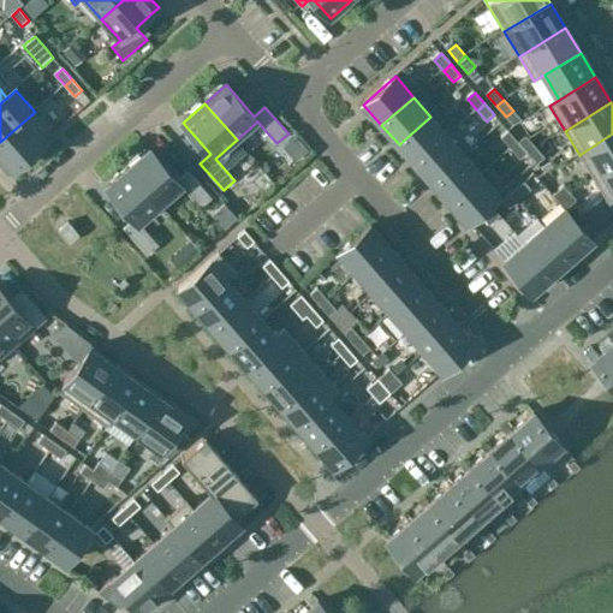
[(0,142),(0,154),(13,171),(54,135),(35,112),(0,142)]
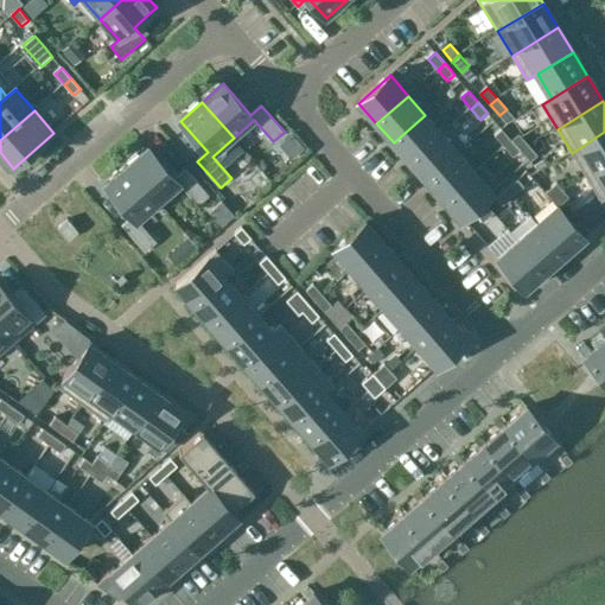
[(394,142),(411,163),(443,134),(425,115),(394,142)]
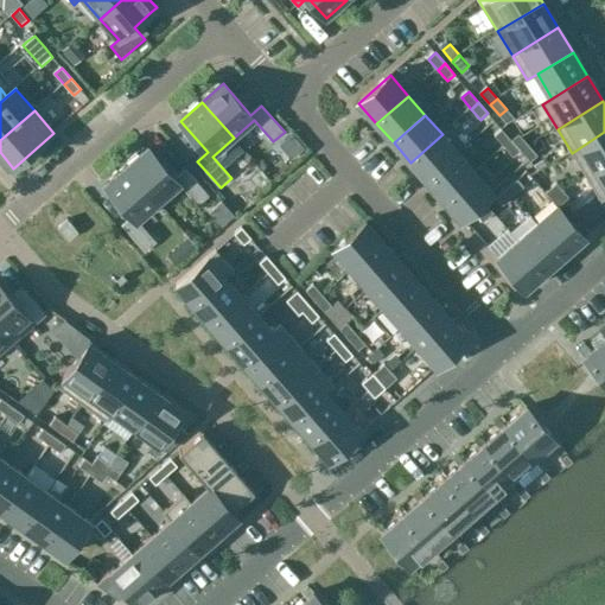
[(513,141),(503,131),(495,137),(504,147),(513,141)]
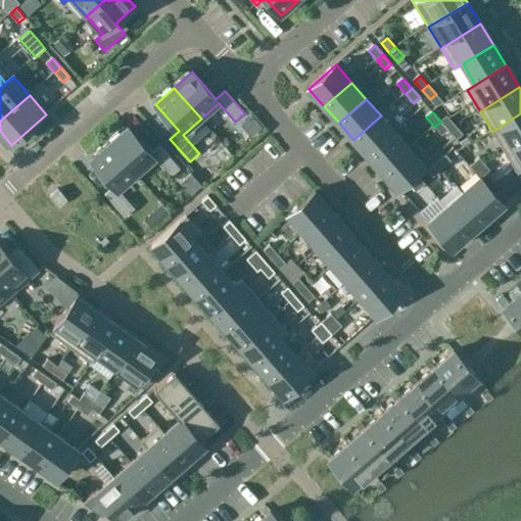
[(520,113),(492,132),(506,152),(520,142),(520,113)]
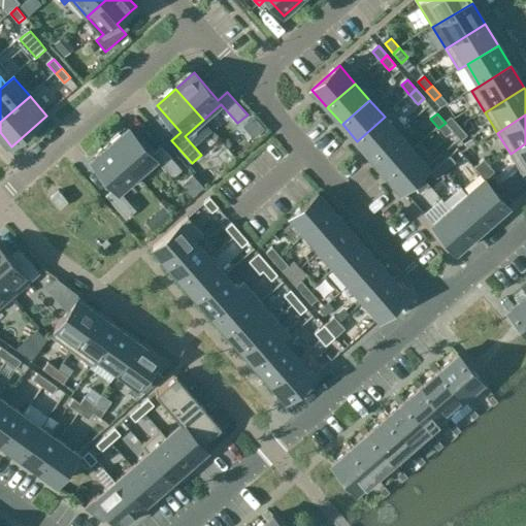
[(385,117),(357,141),(371,158),(399,134),(385,117)]
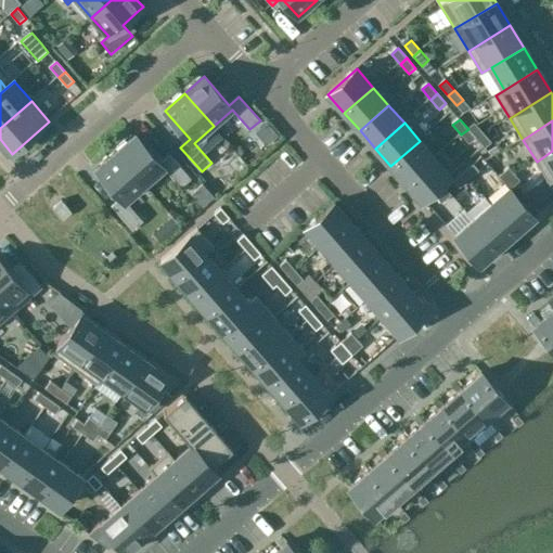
[(468,129),(477,139),(484,133),(475,123),(468,129)]
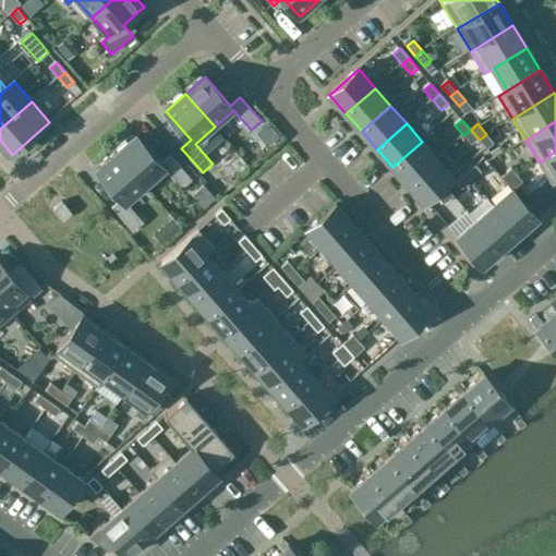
[(269,127),(258,135),(269,148),(280,139),(269,127)]
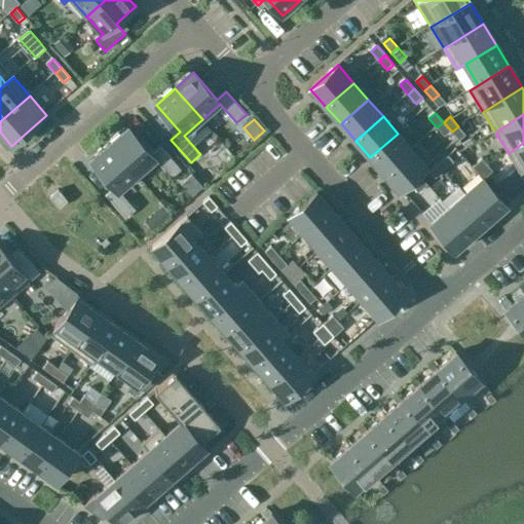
[(444,122),(437,127),(445,137),(452,132),(444,122)]
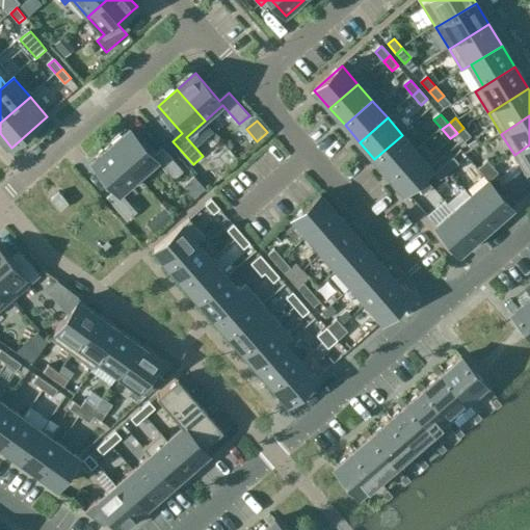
[(464,128),(457,133),(466,142),(472,137),(464,128)]
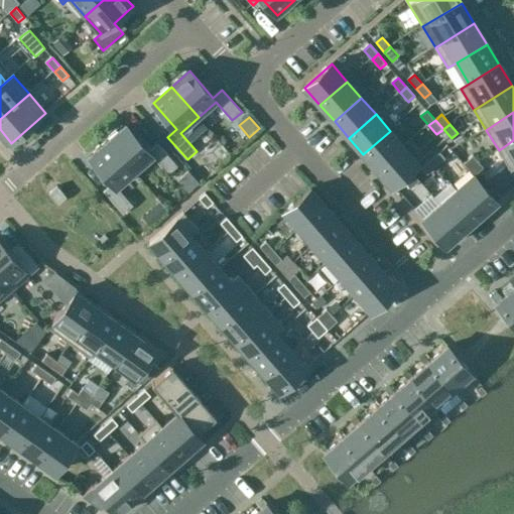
[(127,126),(109,141),(135,172),(153,156),(169,175),(178,167),(159,145),(150,152),(127,126)]
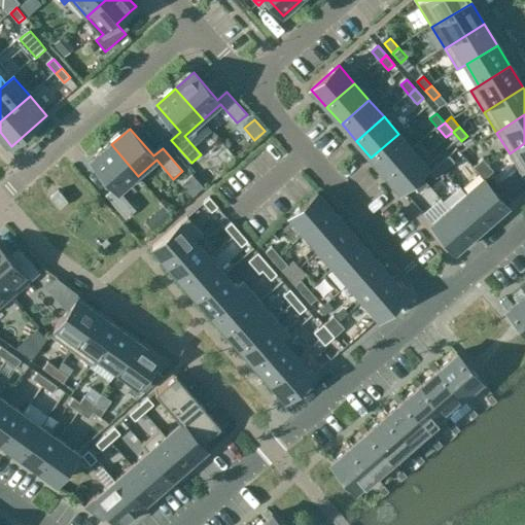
[(371,158),(385,174),(413,150),(398,134),(371,158)]
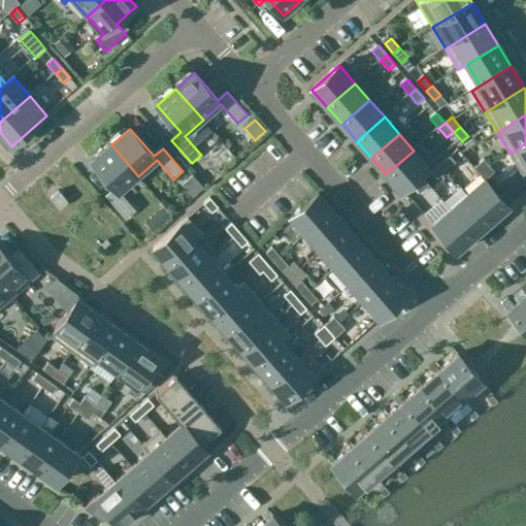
[(525,143),(511,154),(525,179),(525,143)]
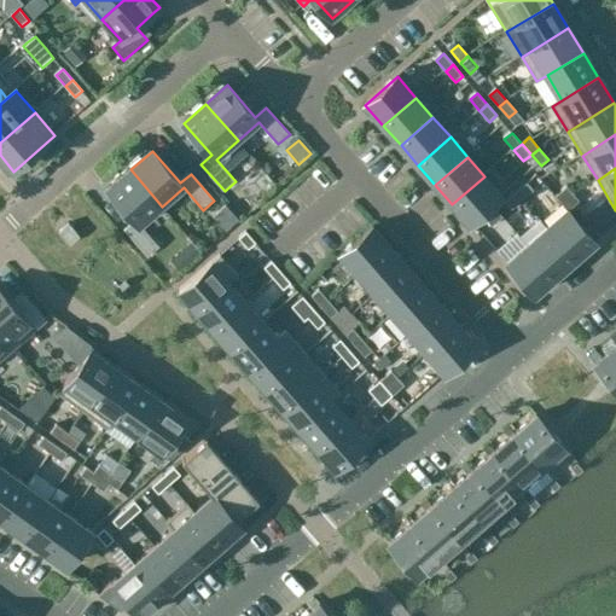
[(140,225),(154,214),(162,207),(131,169),(109,189),(137,220),(126,230),(149,257),(161,248),(140,225)]
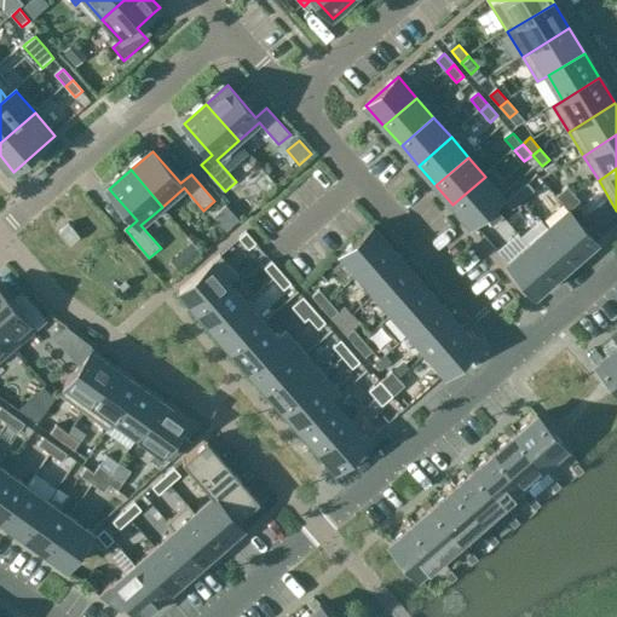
[(503,197),(485,177),(453,205),(471,225),(503,197)]
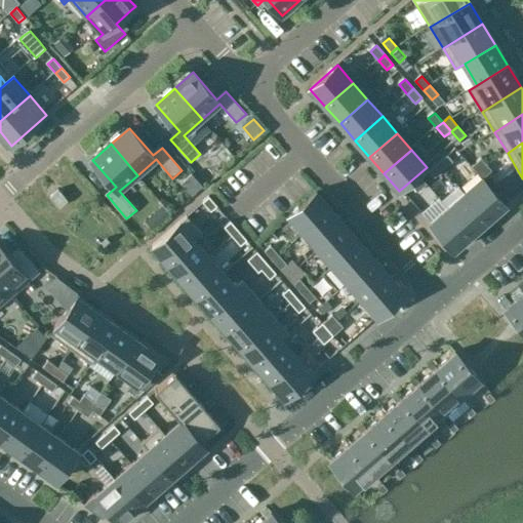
[(439,164),(445,170),(454,162),(449,156),(439,164)]
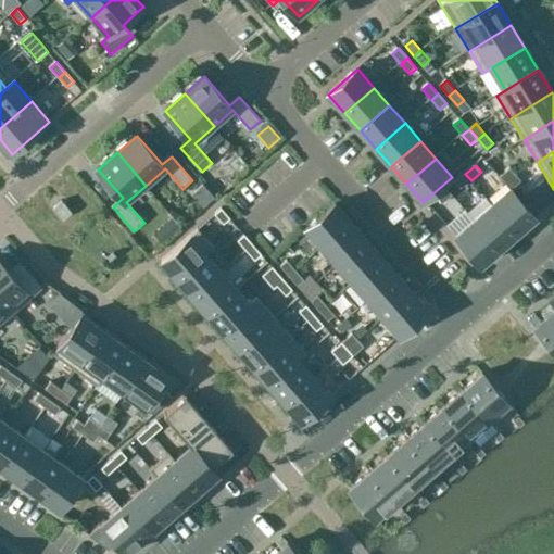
[(501,177),(506,184),(516,175),(511,168),(501,177)]
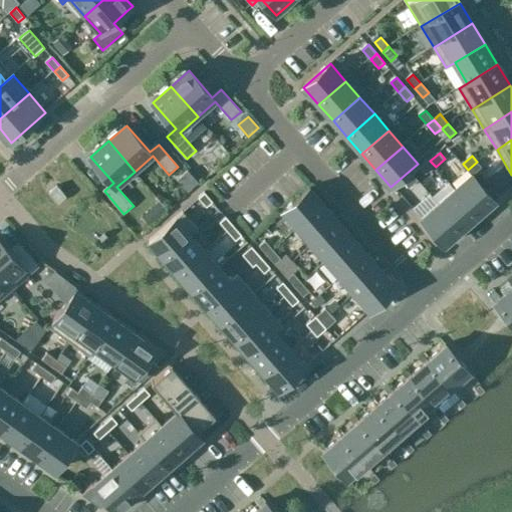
[(436,167),(430,161),(421,169),(427,175),(436,167)]
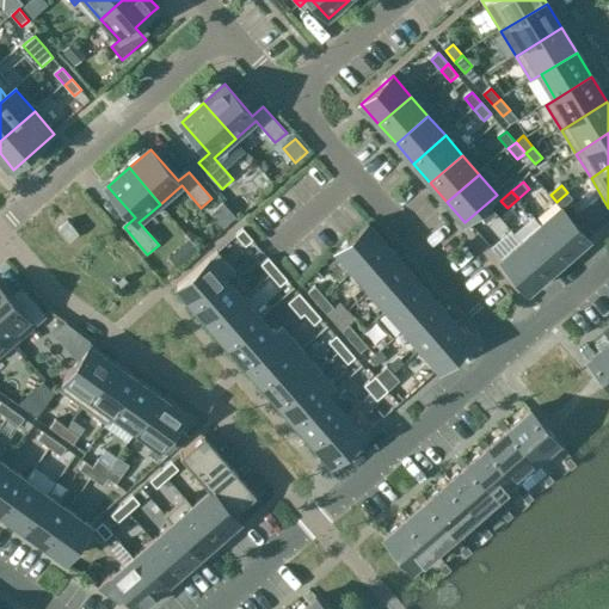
[(567,192),(557,202),(564,209),(574,200),(567,192)]
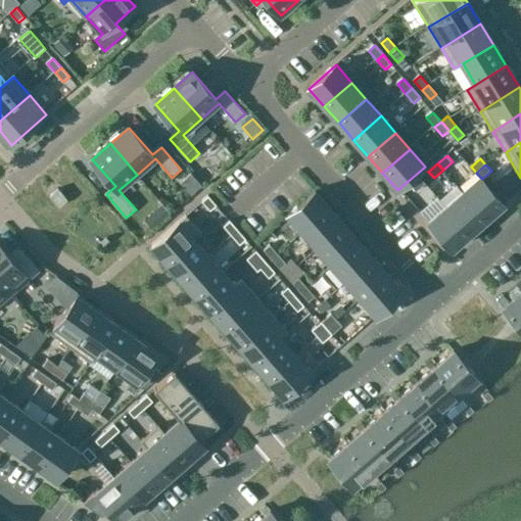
[(192,177),(182,186),(192,197),(201,188),(192,177)]
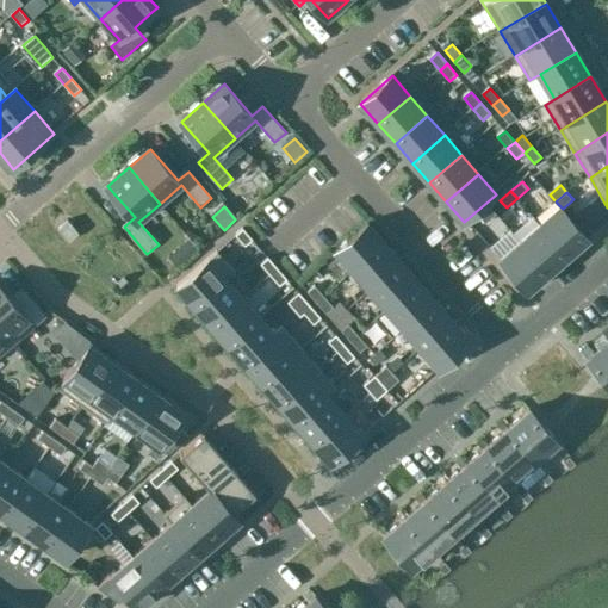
[(498,215),(492,208),(482,217),(488,224),(498,215)]
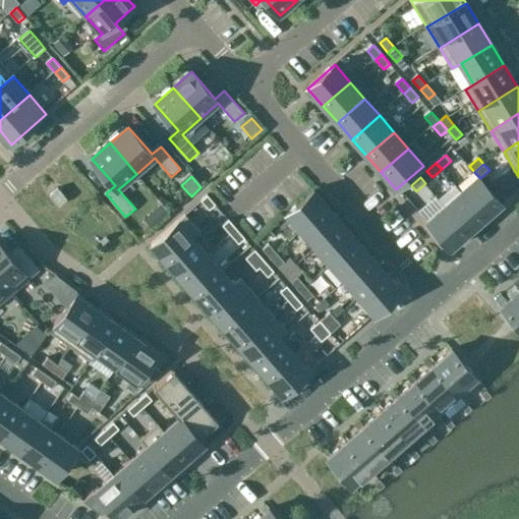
[(478,177),(461,192),(485,220),(503,205),(478,177)]
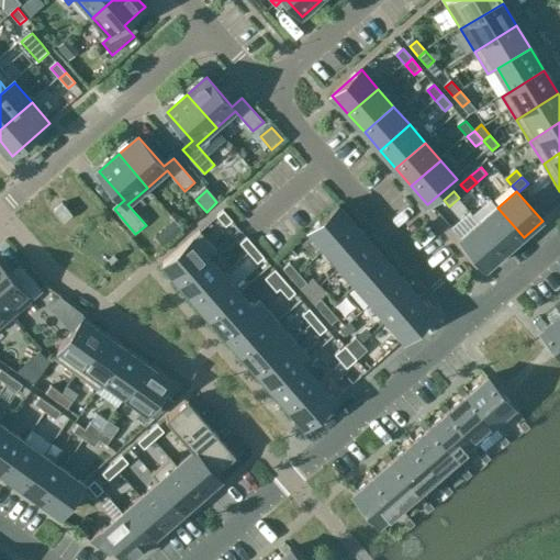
[(54,212),(64,224),(74,215),(64,204),(54,212)]
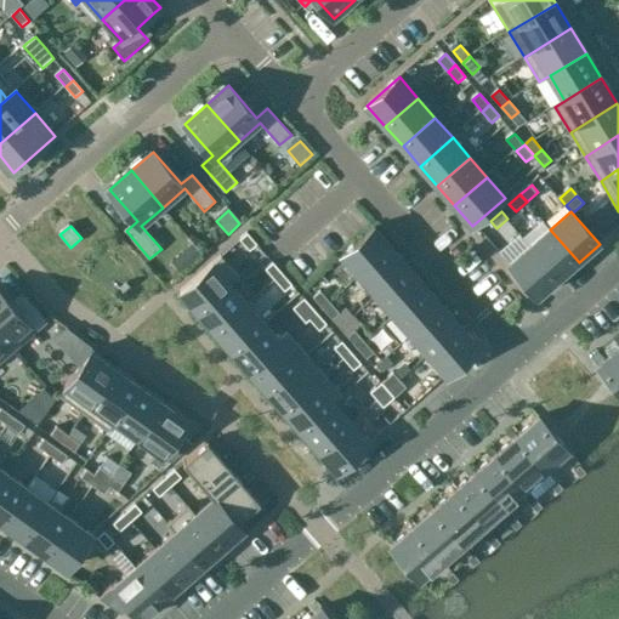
[(342,256),(361,277),(393,248),(375,228),(342,256)]
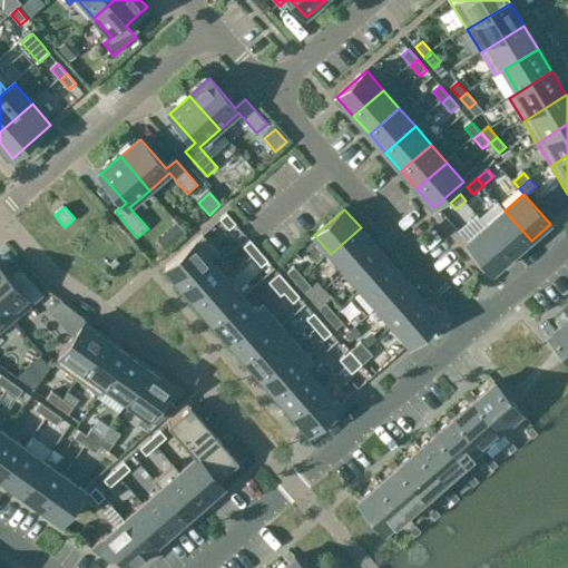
[(512,256),(531,241),(505,211),(487,226),(512,256)]
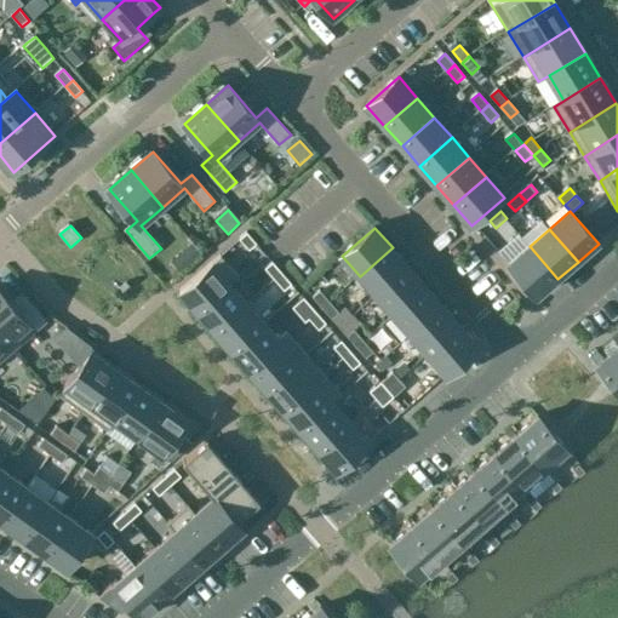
[(258,245),(249,234),(240,240),(250,251),(258,245)]
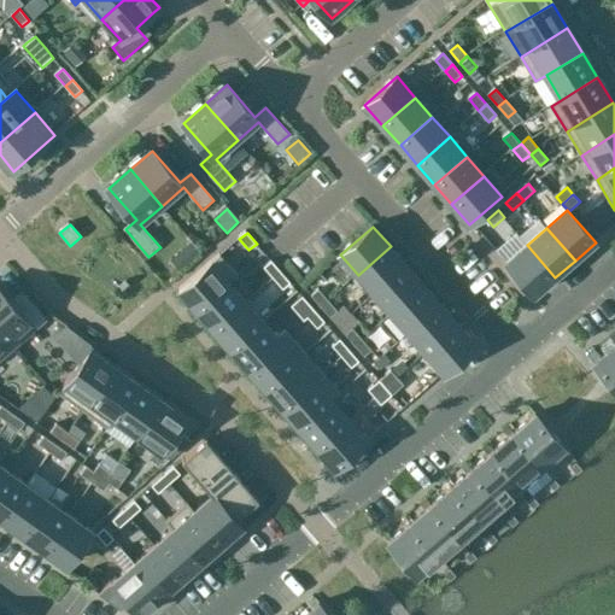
[(193,245),(187,250),(197,261),(201,256),(193,245)]
